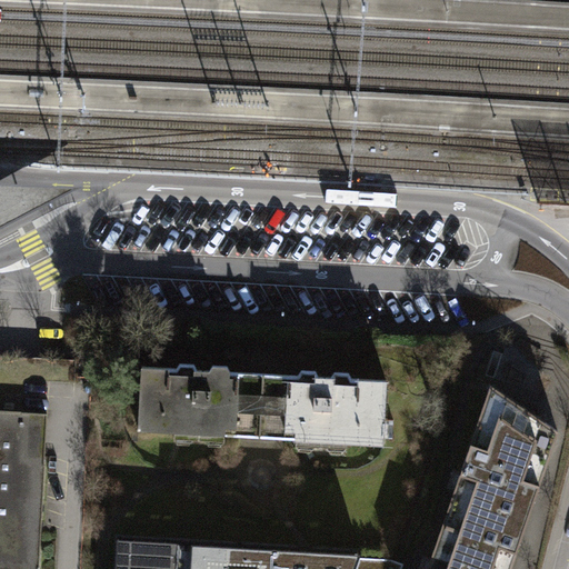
[(169,369),(142,368),(138,430),(176,432),(175,439),(178,442),(190,442),(192,440),(206,440),(208,443),(221,445),(225,441),(225,435),(297,439),(297,446),(299,448),(312,449),(315,447),(327,447),(329,450),(343,450),(346,448),(346,442),(383,445),(387,381),(359,380),(359,383),(351,382),(348,377),(335,376),(333,379),(317,378),(316,375),(302,375),(299,379),(230,376),(230,372),(228,368),(215,367),(210,371),(196,371),(195,368),(181,367),(178,372),(169,372),(169,369)]
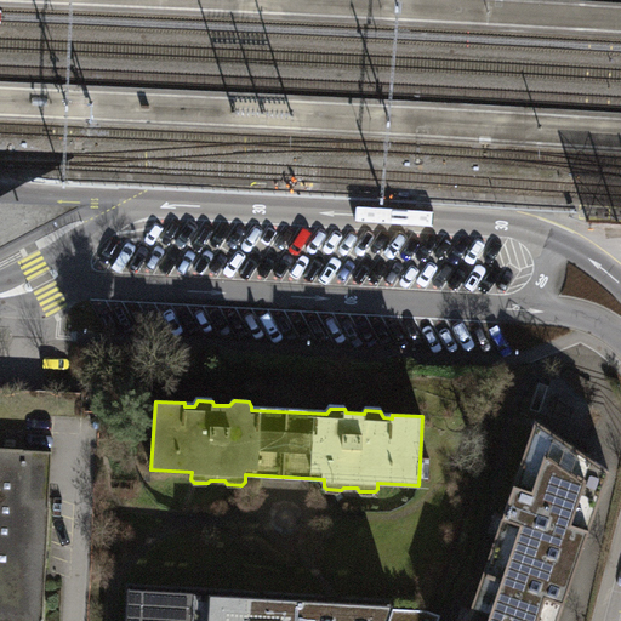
[(53,443),(0,439),(0,615),(46,617),(53,443)]
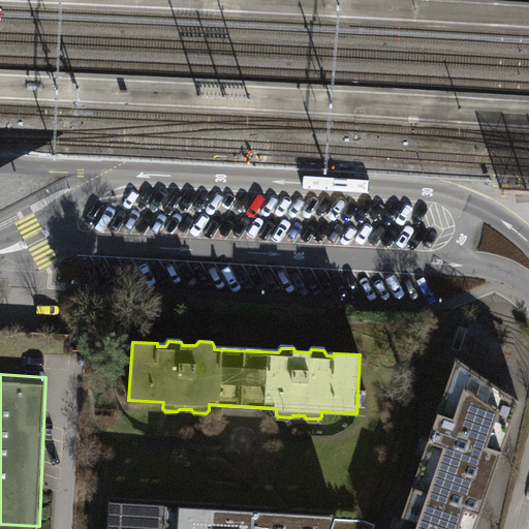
[(471,528),(509,424),(450,376),(396,528),(471,528)]
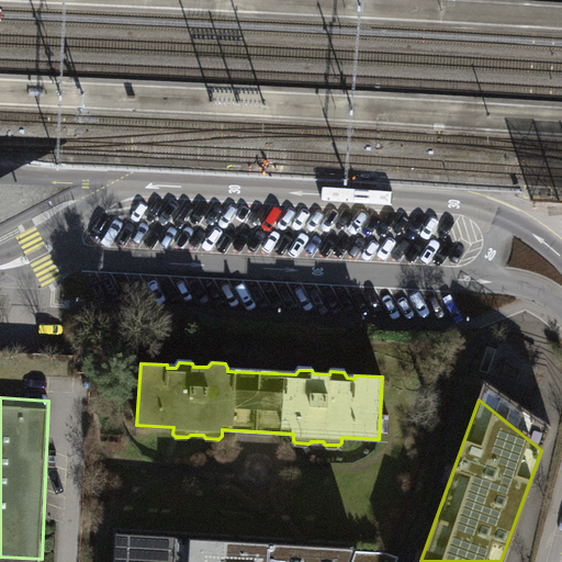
[(117,521),(115,561),(347,561),(363,534),(117,521)]
